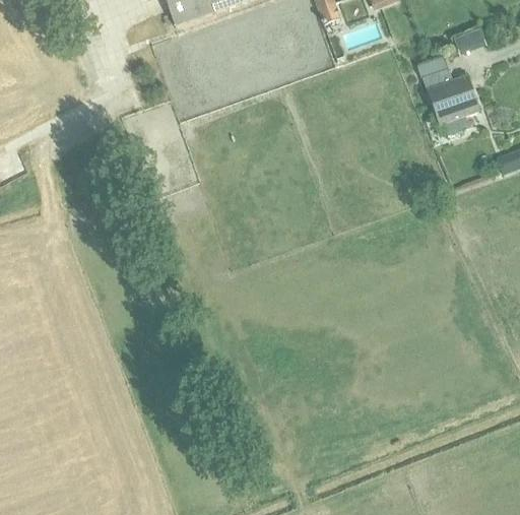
[(167,0),(176,25),(244,0),(167,0)]
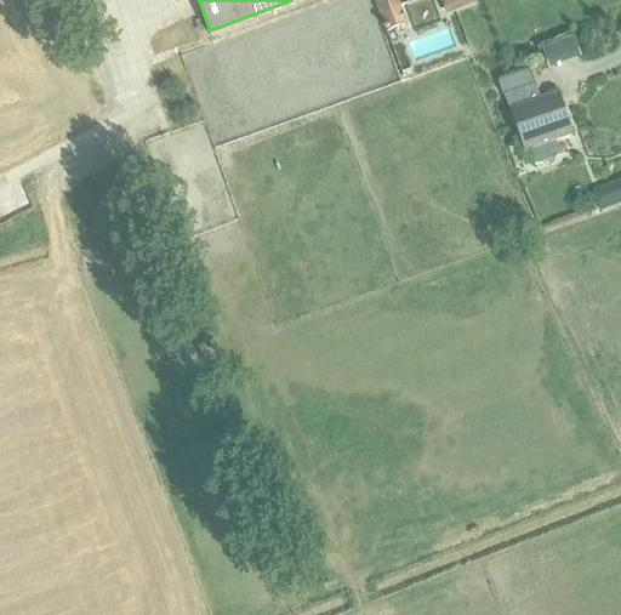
[(376,0),(386,27),(406,20),(399,0),(376,0)]
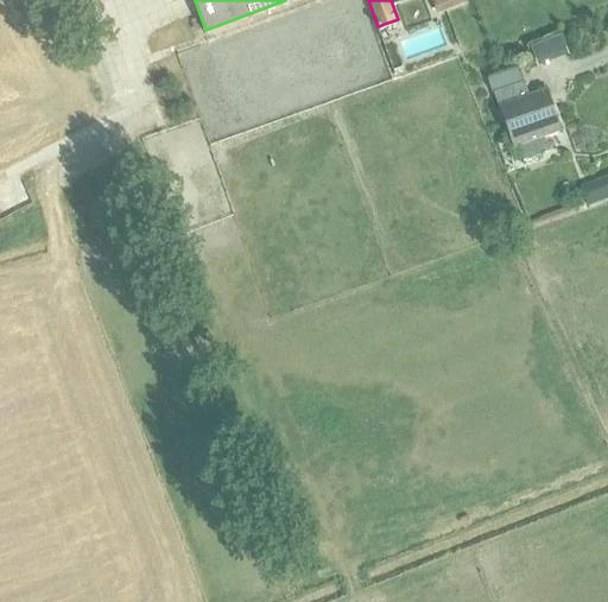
[(564,23),(533,35),(543,57),(574,44),(564,23)]
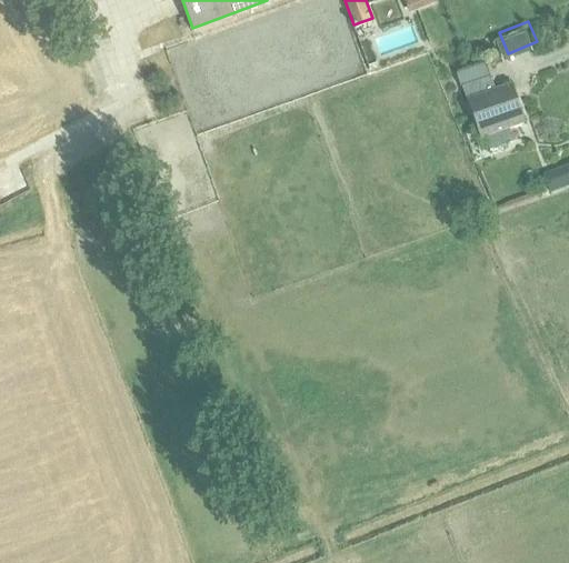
[(496,88),(490,74),(462,86),(467,99),(468,99),(481,137),(486,134),(490,148),(513,140),(509,127),(525,121),(510,82),(496,88)]
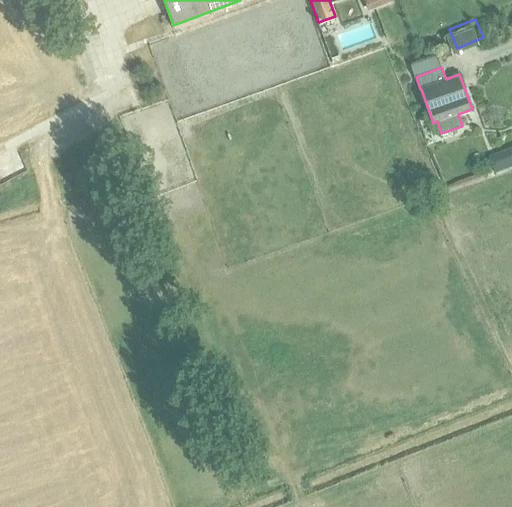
[(511,146),(490,155),(495,169),(511,162),(511,146)]
